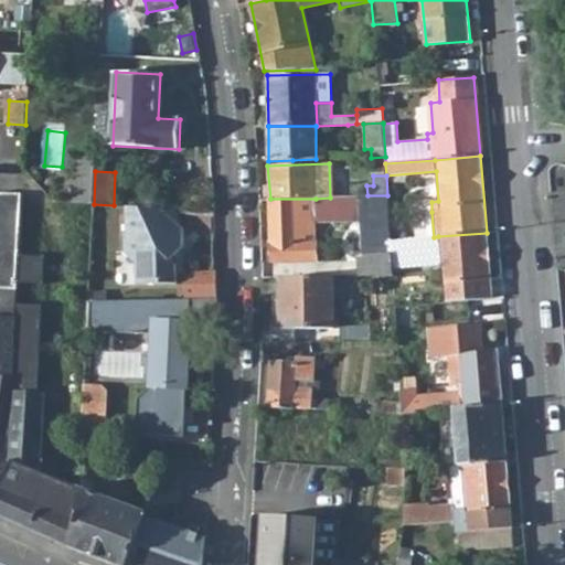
[(0,483),(9,464),(12,393),(13,381),(13,376),(22,193),(0,192),(0,483)]
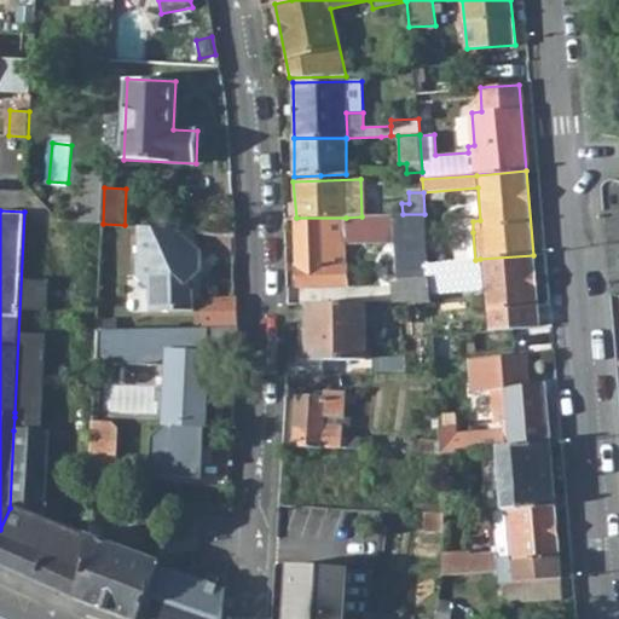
[(392,281),(393,302),(429,302),(427,264),(424,214),(403,214),(393,215),(395,242),(399,279),(392,281)]
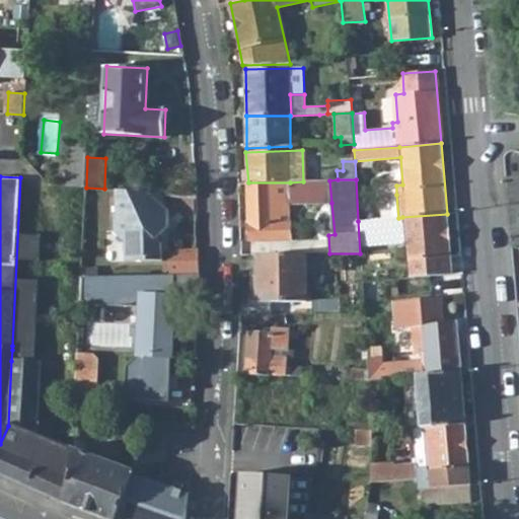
[(289,193),(289,205),(331,203),(329,180),(314,181),(314,193),(289,193)]
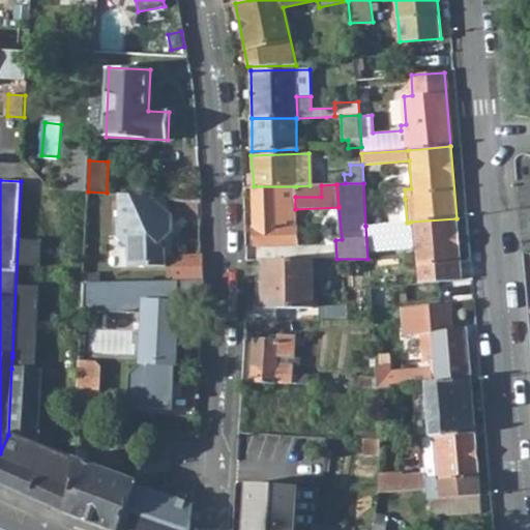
[(254,186),(254,246),(296,246),(296,229),(295,229),(295,209),(295,197),(321,197),(321,185),(310,185),(296,186),(254,186)]
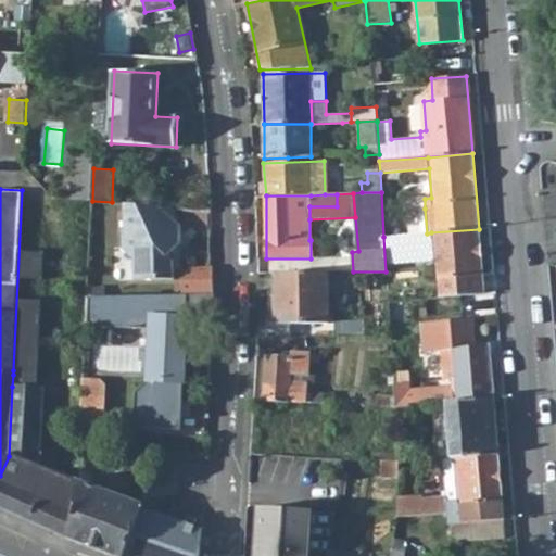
[(135,258),(136,279),(174,278),(174,261),(167,256),(180,242),(180,225),(154,223),(152,204),(125,203),(125,230),(123,230),(124,248),(135,258)]
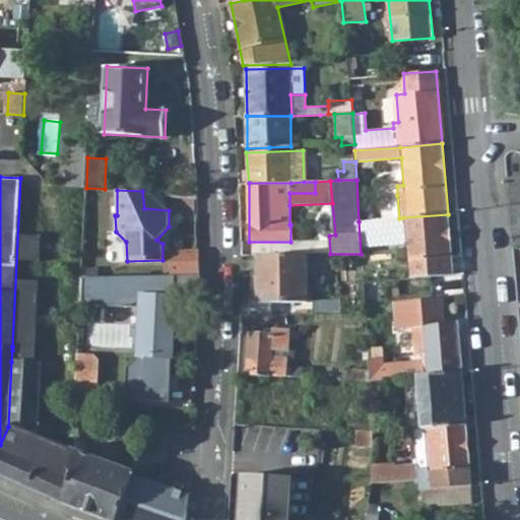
[(169,210),(161,192),(142,191),(144,208),(169,210)]
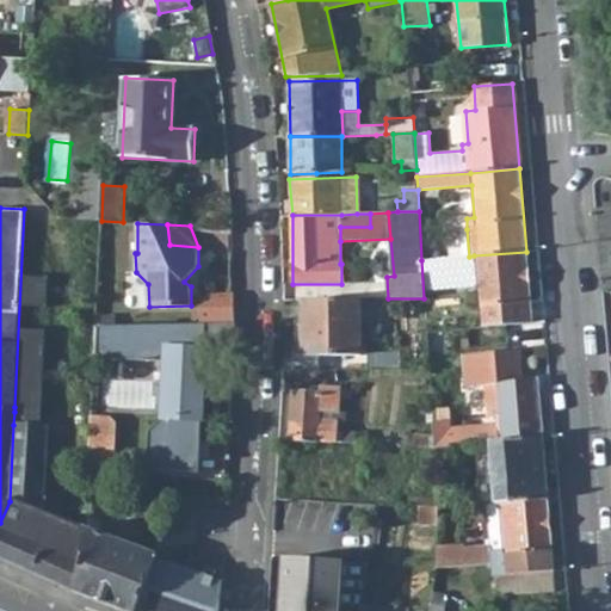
[(454,230),(456,258),(469,257),(467,229),(454,230)]
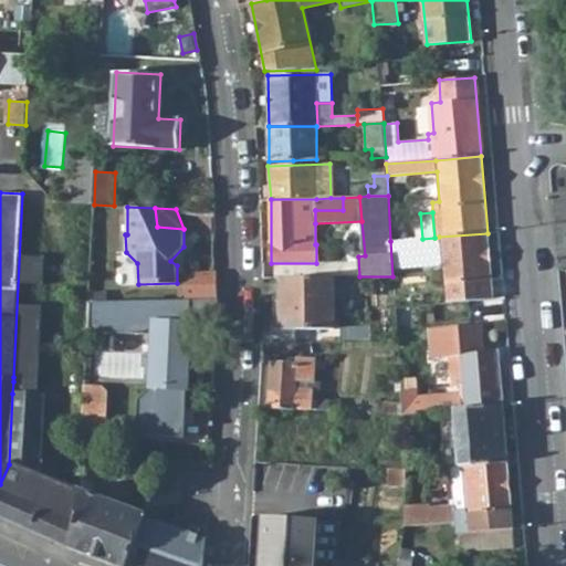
[(417,245),(417,252),(440,250),(446,303),(493,300),(488,233),(439,237),(435,238),(422,239),(416,239),(417,245)]
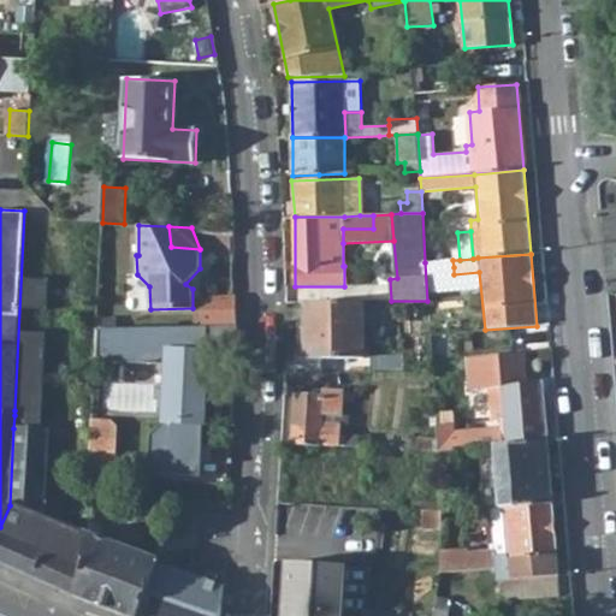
[(425,262),(427,301),(444,300),(442,261),(425,262)]
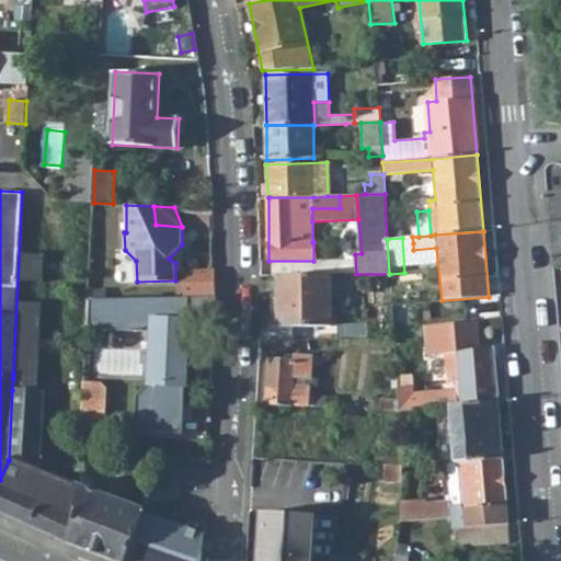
[(183,297),(183,298),(216,297),(215,271),(182,271),(183,297)]
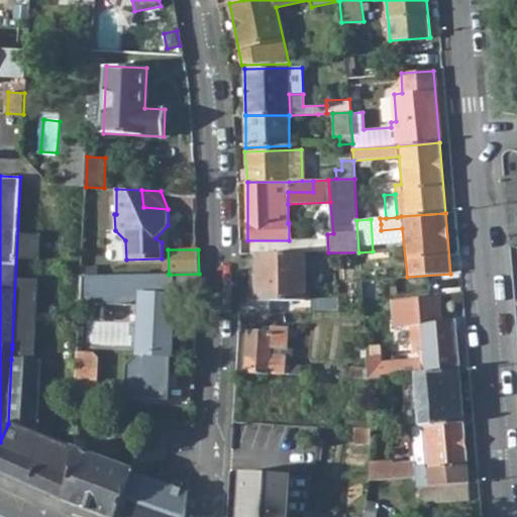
[(256,254),(256,302),(306,301),(305,253),(256,254)]
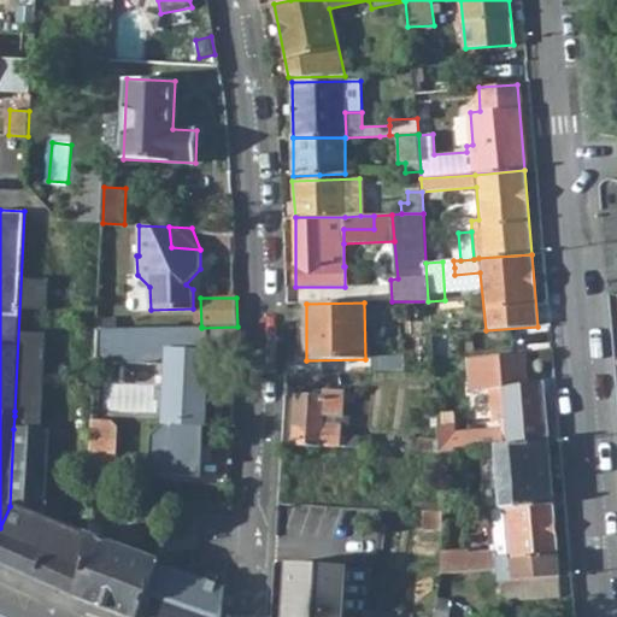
[(201,327),(95,327),(94,359),(168,364),(166,419),(151,434),(148,474),(201,476),(206,352),(238,353),(238,327),(201,328),(201,327)]
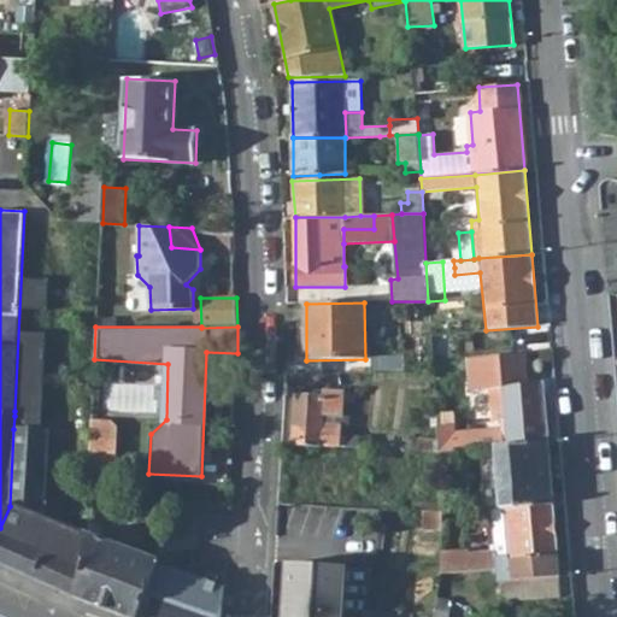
[(438,425),(440,453),(481,450),(497,448),(548,444),(542,383),(528,385),(524,354),(466,359),(470,391),(489,389),(492,422),(500,421),(500,428),(458,430),(458,423),(438,425)]
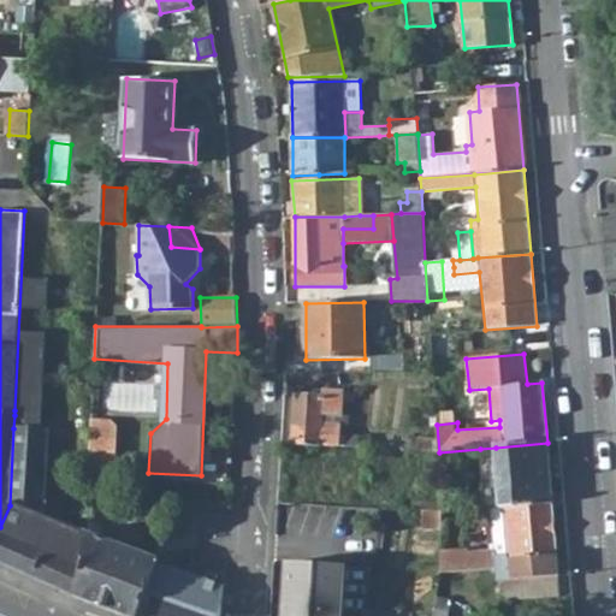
[(163,386),(98,383),(95,418),(160,421),(163,386)]
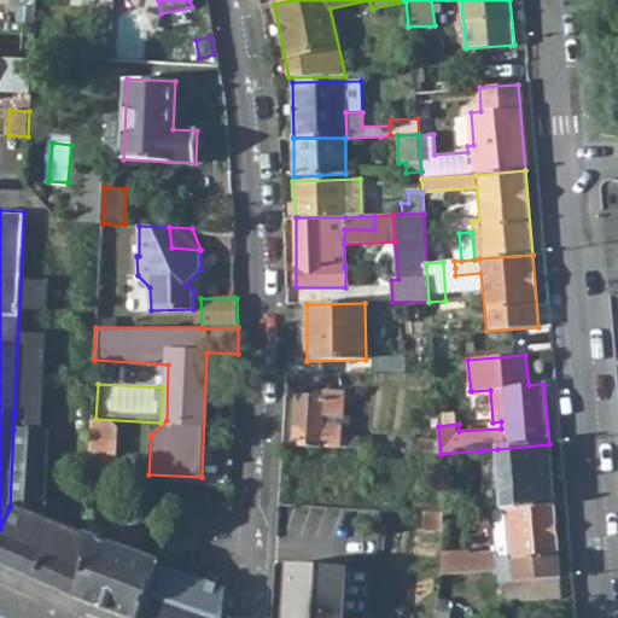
[(296,397),(293,445),(340,448),(340,436),(343,394),(324,392),(324,398),(296,397)]
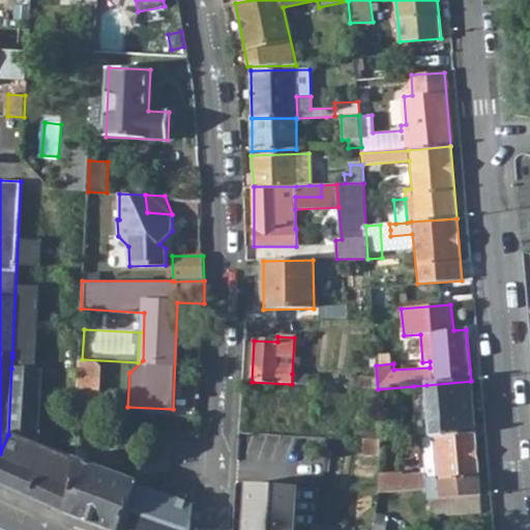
[(12,357),(11,369),(41,371),(42,359),(12,357)]
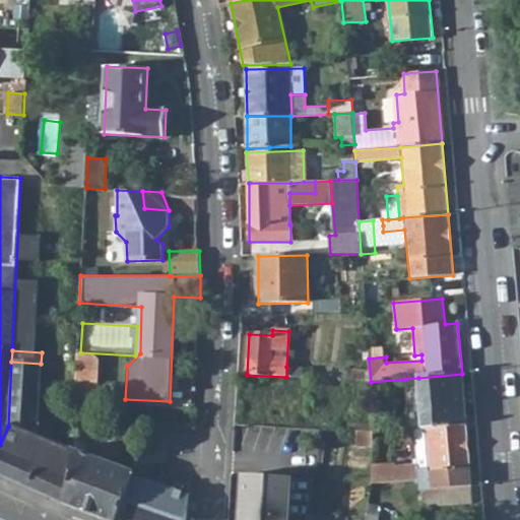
[(79,354),(76,353),(74,398),(96,399),(99,362),(93,354),(79,354)]
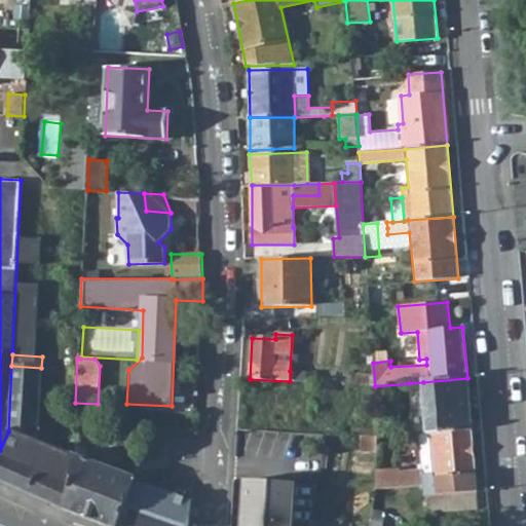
[(8,431),(0,450),(0,480),(66,510),(74,455),(72,454),(37,441),(38,424),(40,395),(63,397),(65,369),(42,368),(41,368),(11,366),(8,431)]
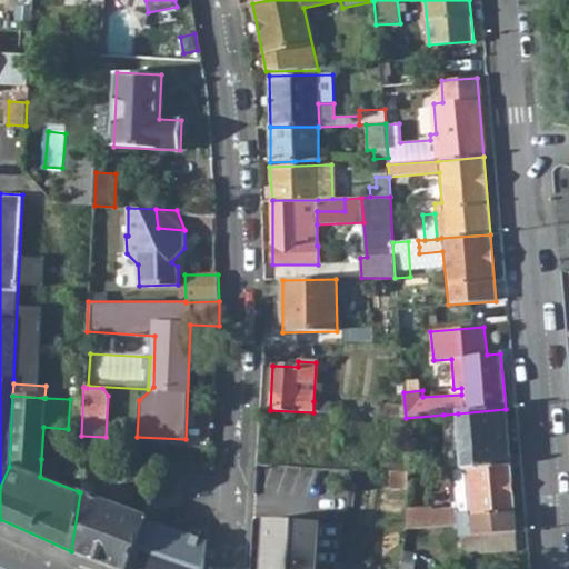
[(313,401),(313,412),(342,415),(342,403),(313,401)]
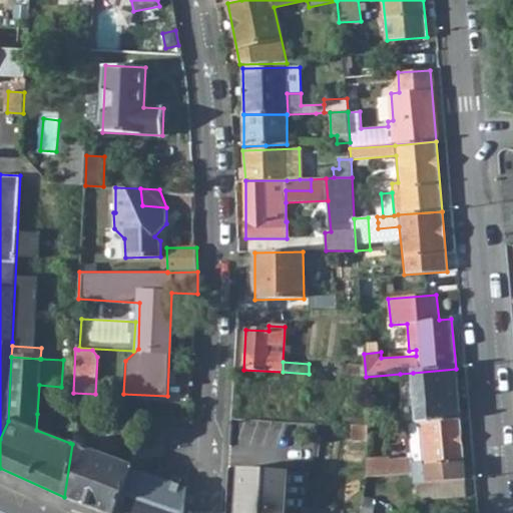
[(413,373),(417,423),(420,423),(460,420),(456,369),(413,373)]
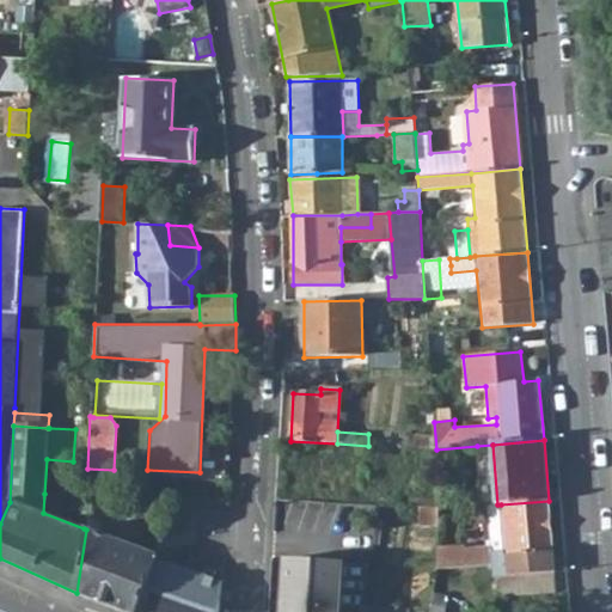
[(497,505),(493,445),(477,446),(482,506),(488,505),(497,505)]
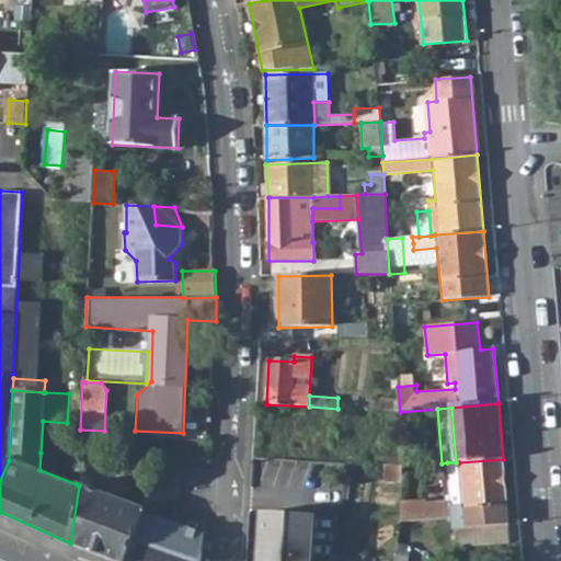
[(45,467),(46,453),(41,453),(39,470),(77,484),(78,474),(73,473),(72,478),(45,467)]
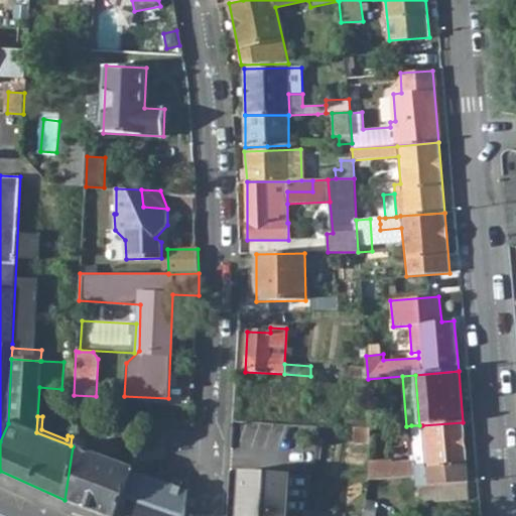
[(369,462),(368,480),(391,478),(415,477),(415,487),(422,487),(468,483),(463,422),(422,425),(424,461),(414,462),(392,463),(392,461),(369,462)]
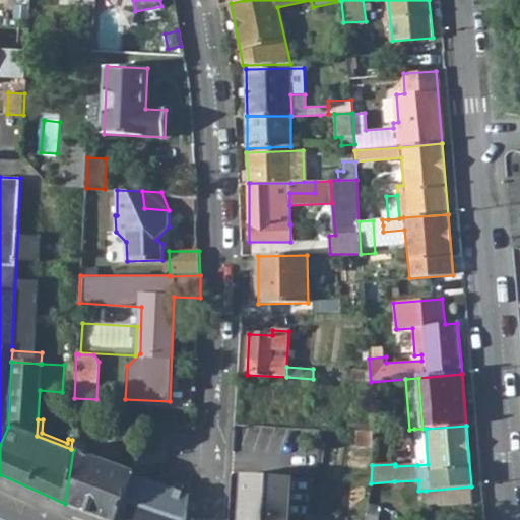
[(414,429),(417,465),(428,464),(426,429),(423,429),(414,429)]
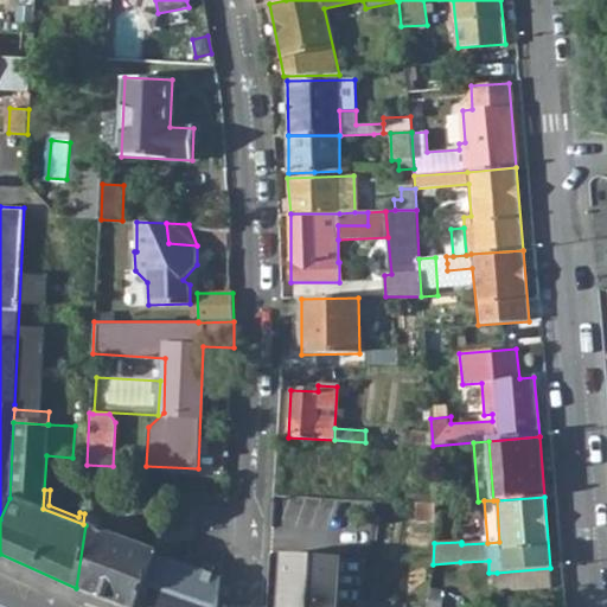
[(417,504),(416,521),(435,522),(435,505),(417,504)]
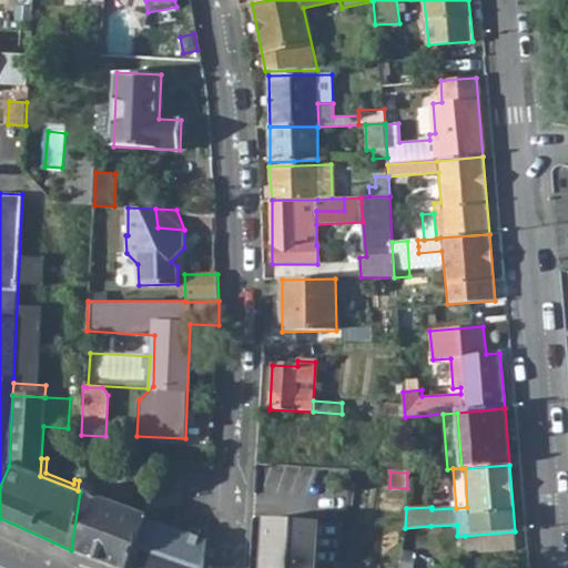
[(80,492),(71,550),(115,567),(128,567),(145,519),(146,516),(80,492)]
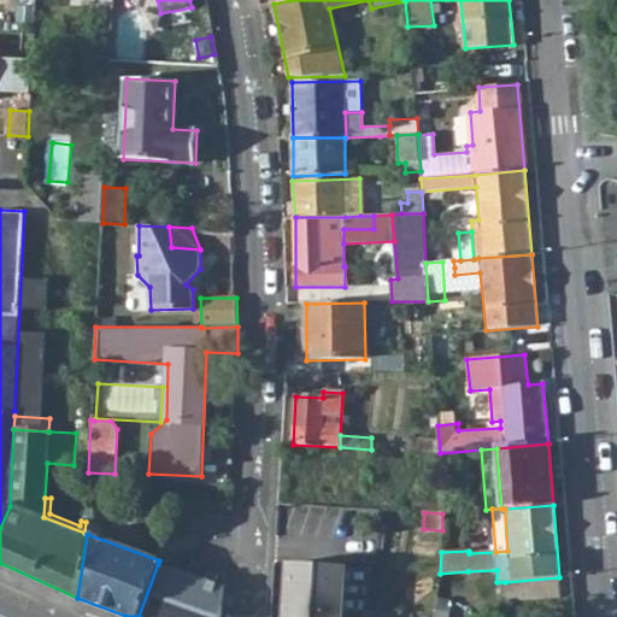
[(298,603),(295,616),(345,616),(354,568),(304,558),(295,603),(298,603)]
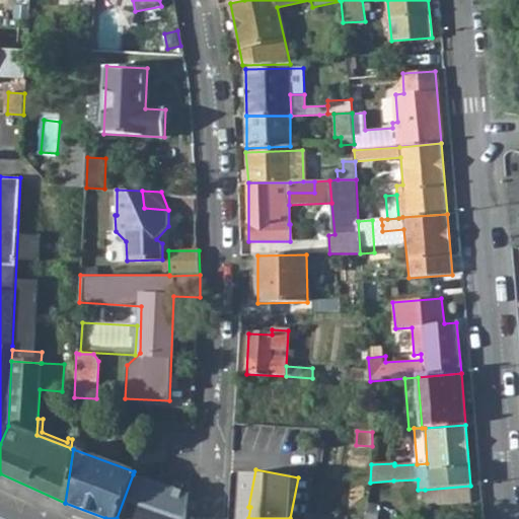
[(133,474),(117,518),(186,518),(189,494),(133,474)]
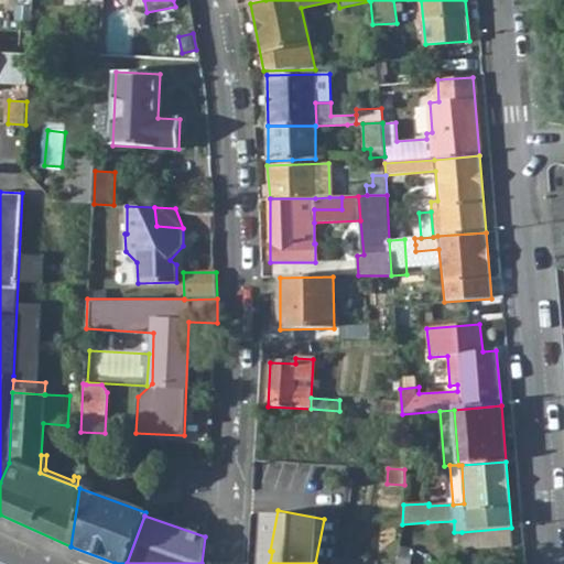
[(427,522),(427,537),(452,534),(452,546),(461,546),(462,532),(454,532),(454,521),(427,522)]
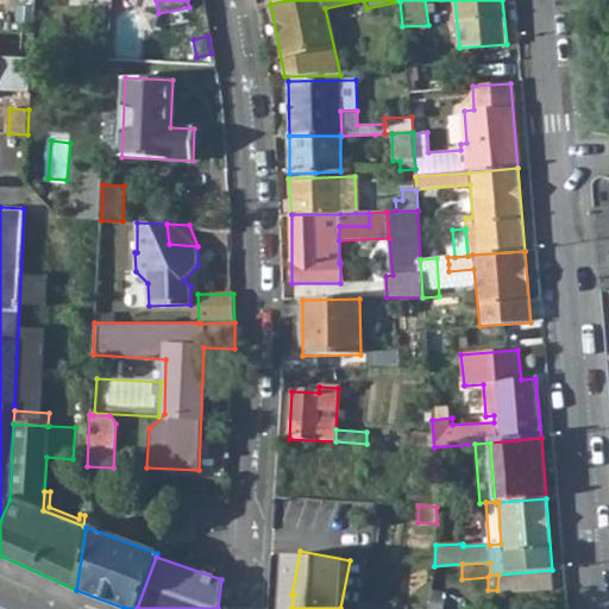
[(497,590),(497,594),(554,589),(552,570),(498,575),(497,590)]
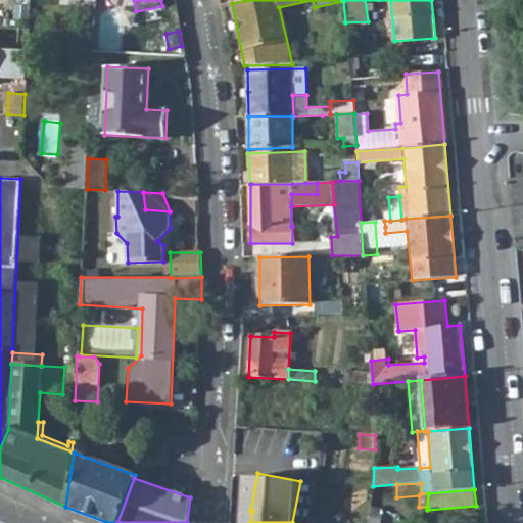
[(379,522),(382,510),(371,508),(369,522),(379,522)]
